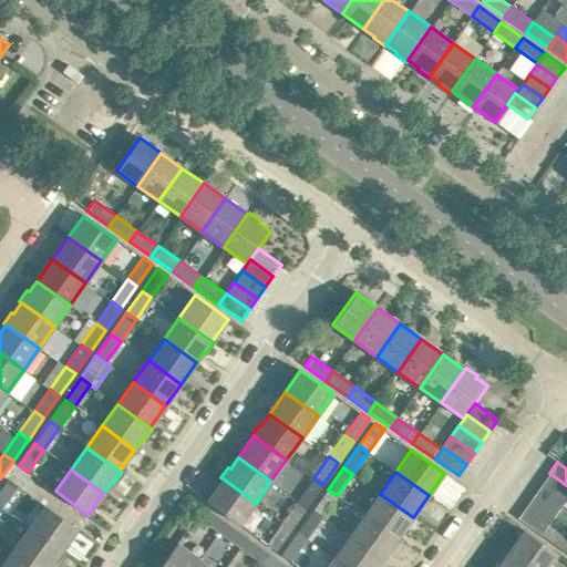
[(566,485),(549,473),(542,484),(565,501),(566,497),(566,485)]
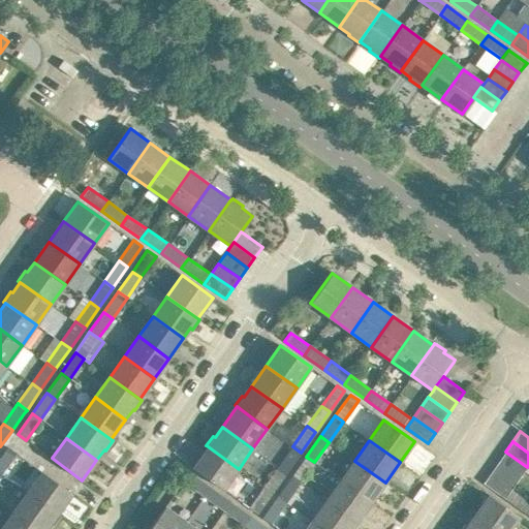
[(239,469),(208,446),(193,468),(223,490),(239,469)]
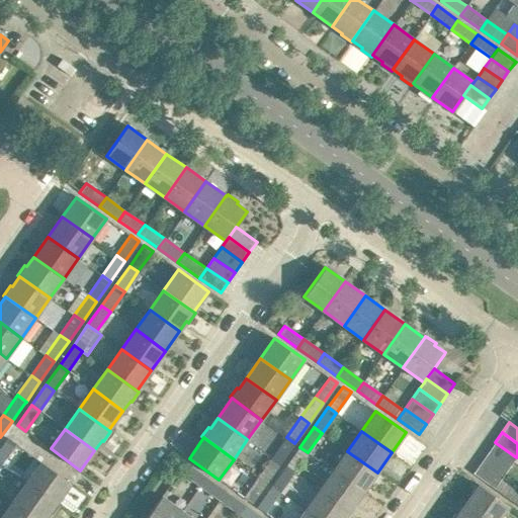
[(280,462),(294,443),(286,437),(272,457),(280,462)]
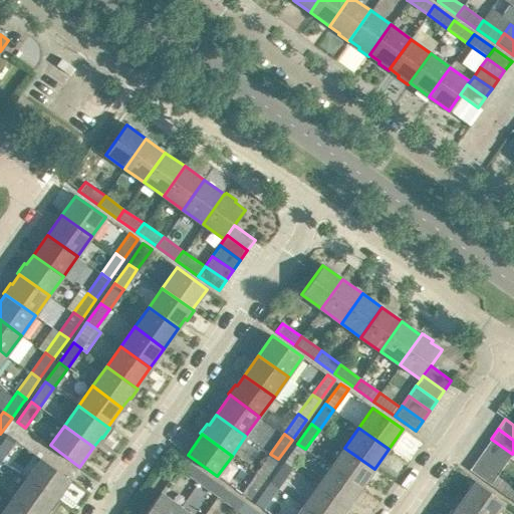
[(7,435),(0,445),(0,458),(2,460),(16,441),(7,435)]
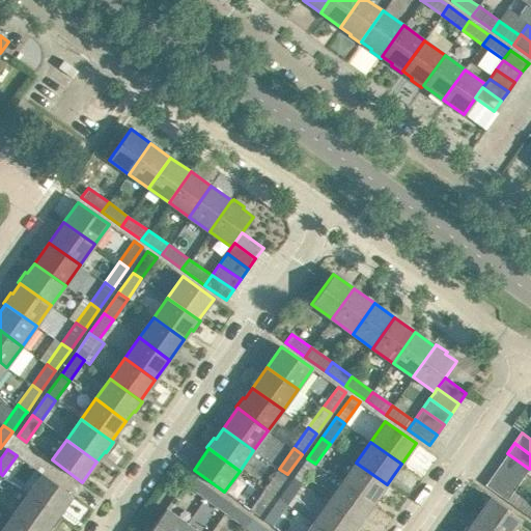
[(529,469),(507,453),(500,465),(522,479),(529,469)]
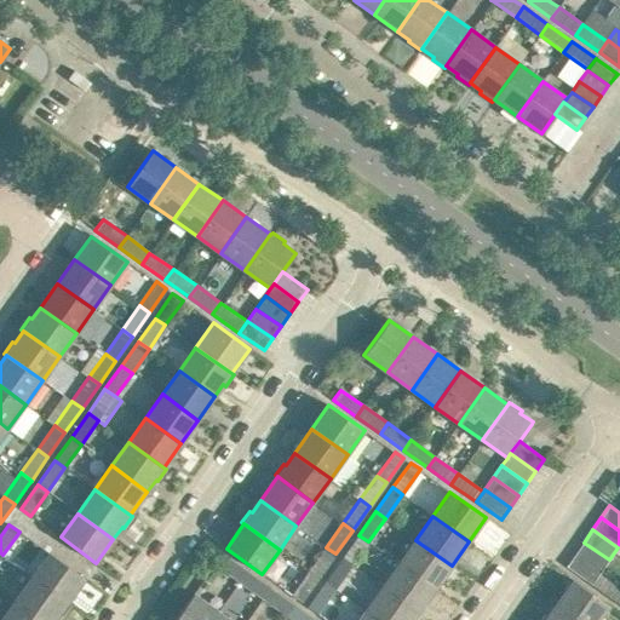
[(351,566),(368,541),(359,535),(342,560),(351,566)]
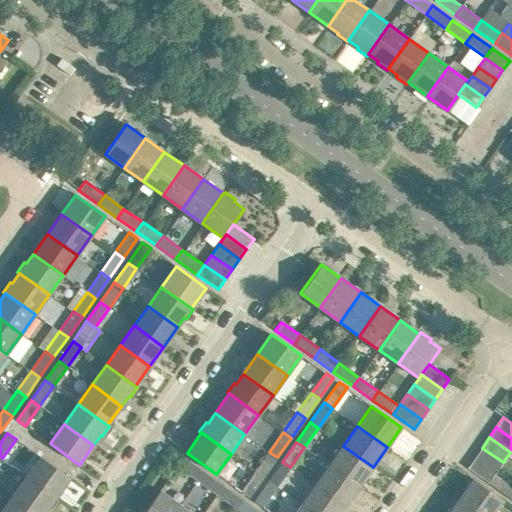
[(375,468),(373,467),(343,446),(329,465),(359,487),(366,476),(368,478),(375,468)]
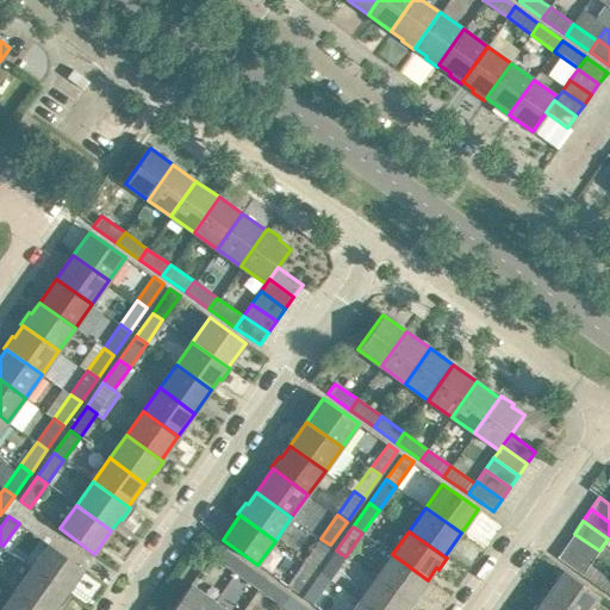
[(599,551),(574,534),(566,546),(591,562),(599,551)]
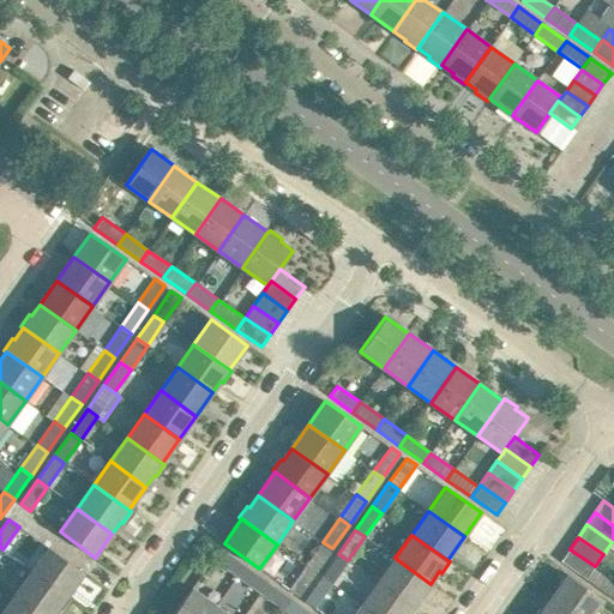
[(315,571),(332,548),(323,542),(306,565),(315,571)]
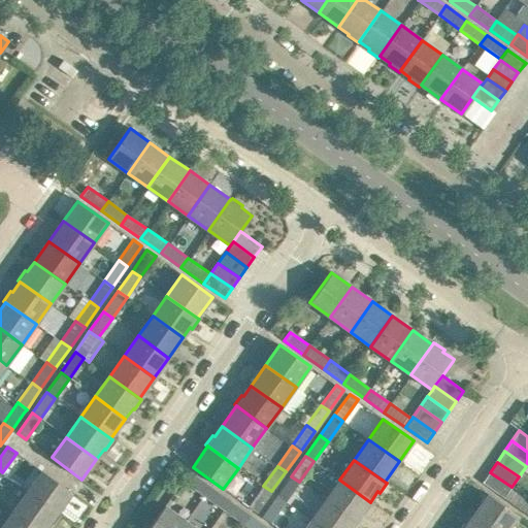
[(58,513),(72,493),(41,470),(28,491),(58,513)]
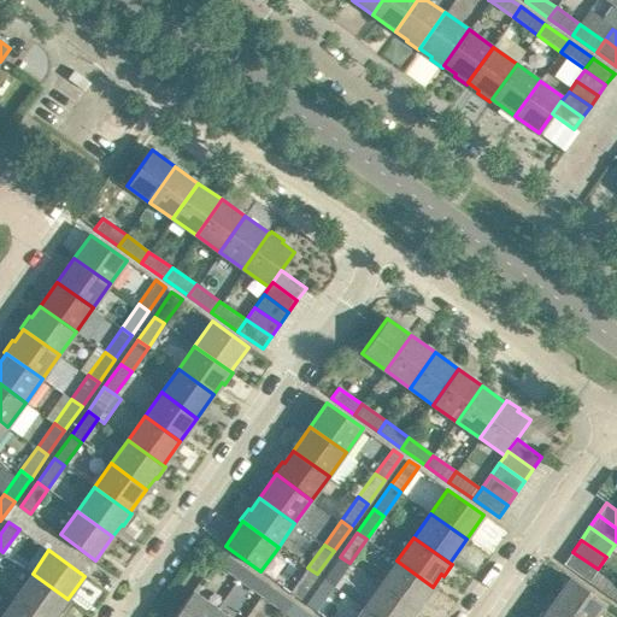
[(245,569),(221,552),(213,562),(238,579),(245,569)]
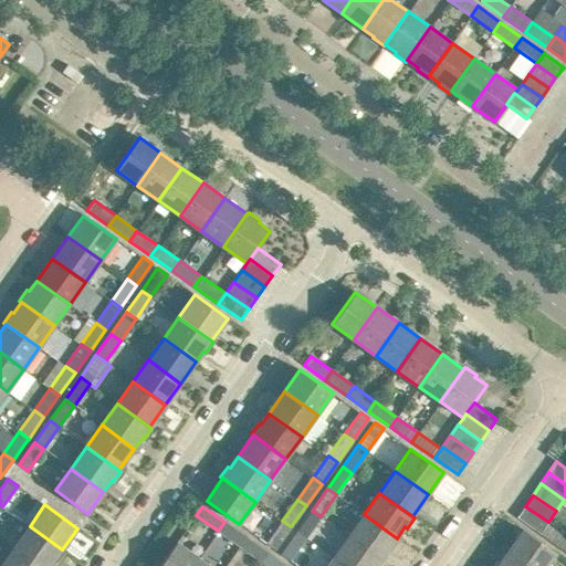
[(548,522),(525,506),(517,517),(540,533),(546,525),(548,522)]
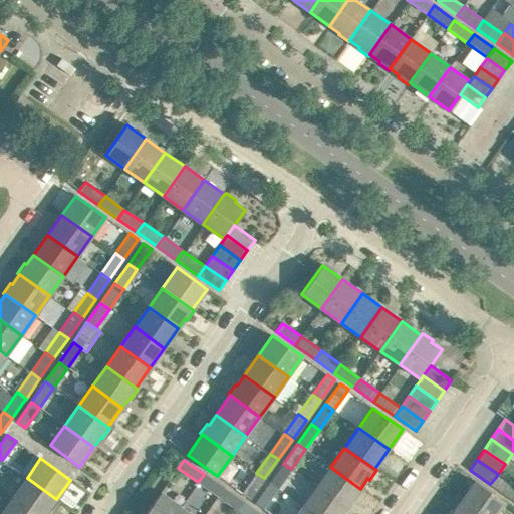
[(277,489),(291,469),(283,464),(269,483),(277,489)]
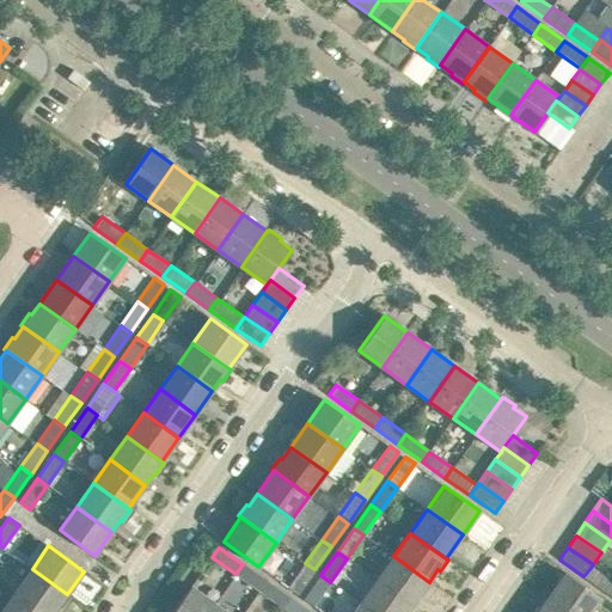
[(412,605),(429,582),(393,556),(377,580),(412,605)]
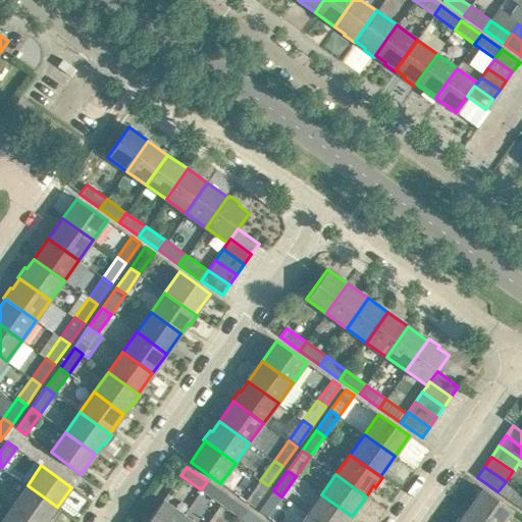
[(253,507),(268,485),(260,480),(246,501),(253,507)]
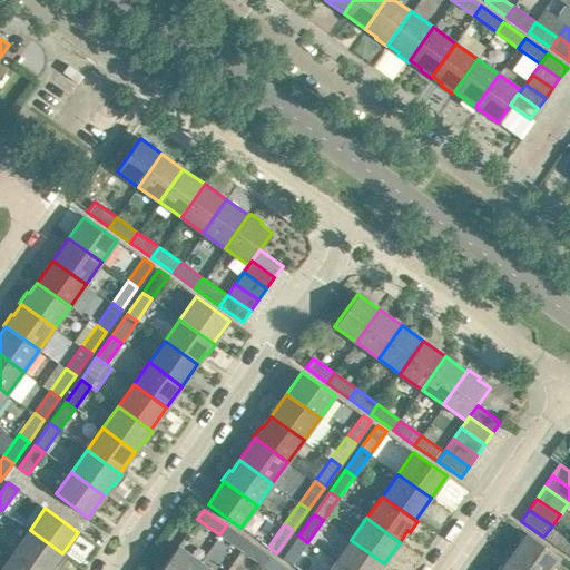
[(248,541),(226,526),(219,534),(242,550),(248,541)]
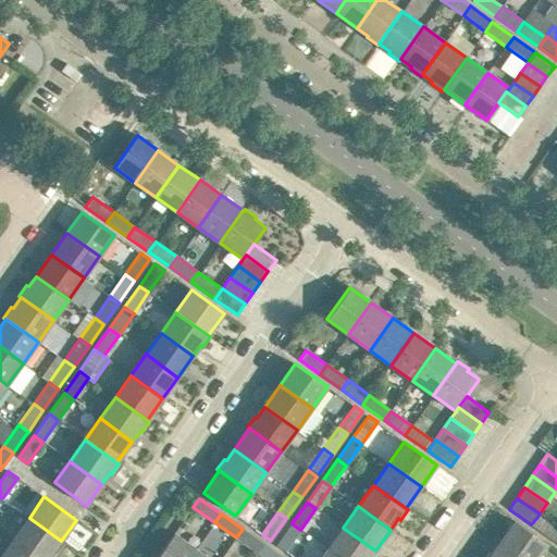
[(556,534),(556,530),(537,517),(531,524),(553,541),(556,534)]
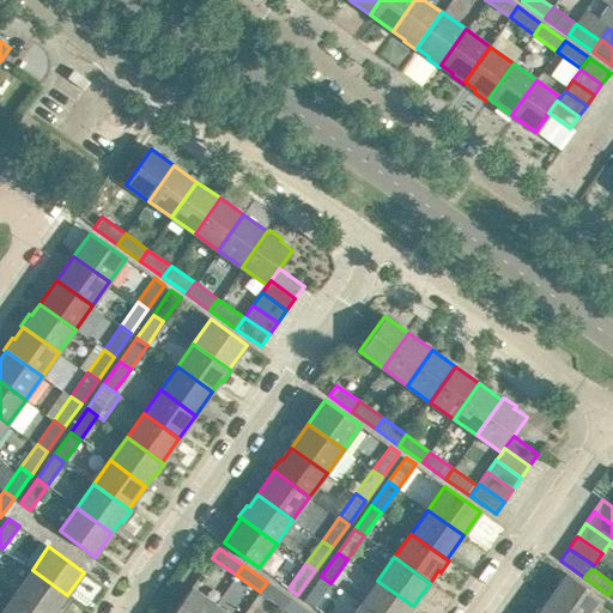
[(67,596),(67,595),(32,570),(14,594),(42,612),(54,612),(59,607),(61,610),(68,598),(67,596)]
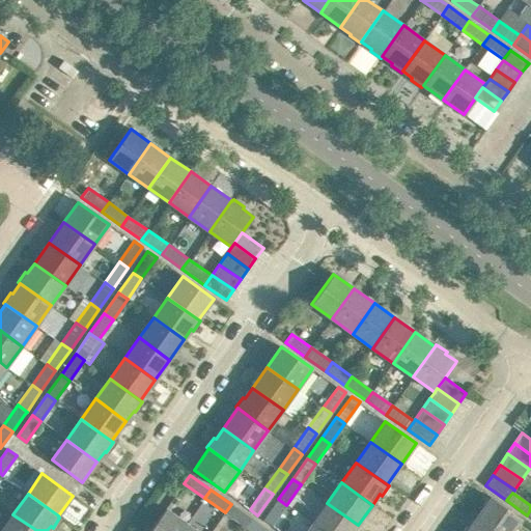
[(512,530),(522,519),(491,497),(476,516),(495,530),(512,530)]
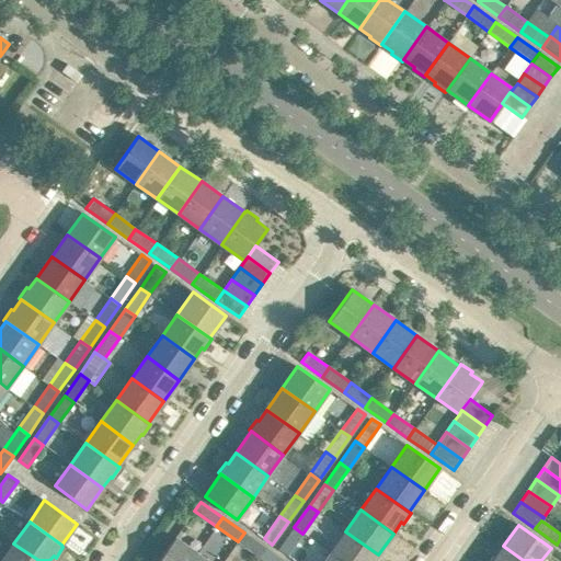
[(287,554),(302,534),(294,527),(278,549),(287,554)]
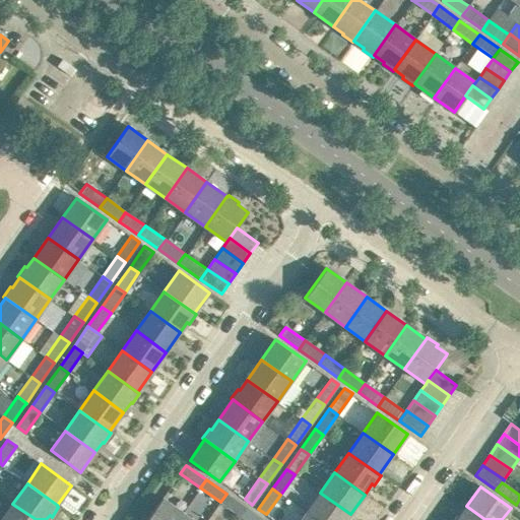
[(348,519),(352,516),(350,514),(320,493),(306,513),(316,519),(348,519)]
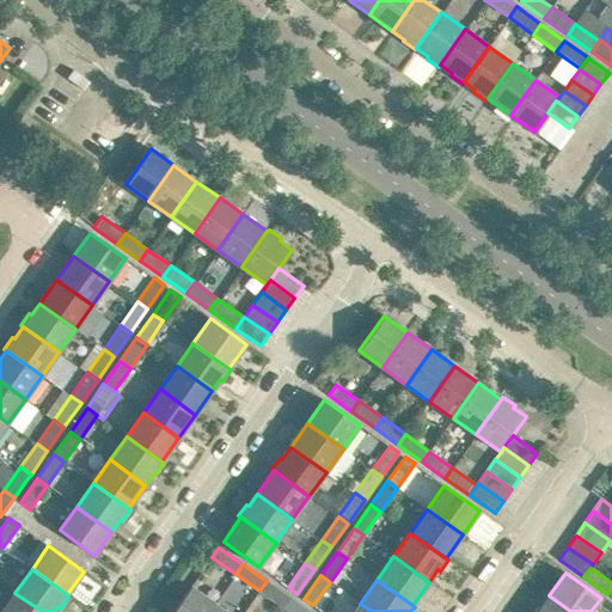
[(289,598),(267,581),(259,591),(282,607),(289,598)]
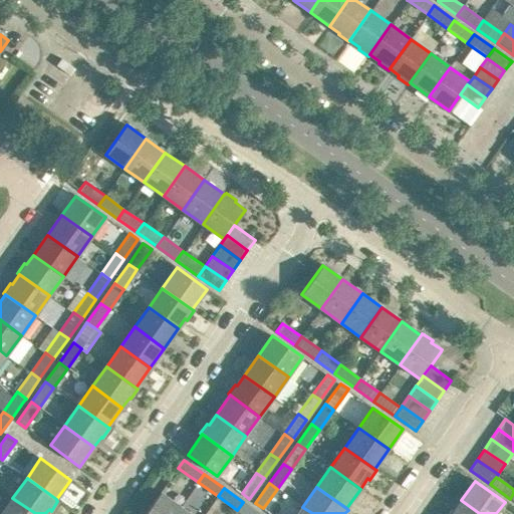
[(175,513),(181,506),(161,492),(145,513),(175,513)]
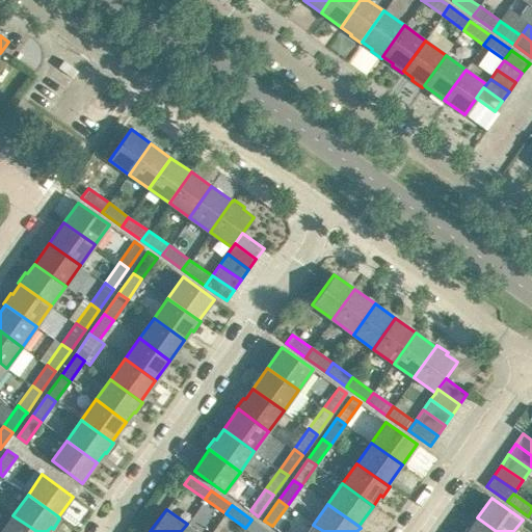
[(36,531),(12,515),(0,531),(36,531)]
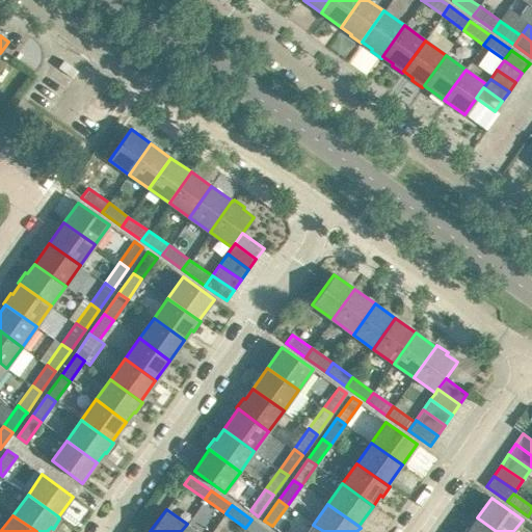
[(496,531),(477,517),(470,529),(468,527),(463,531),(496,531)]
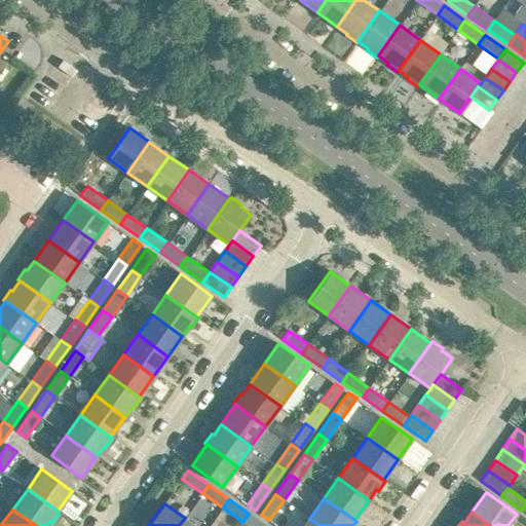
[(266,525),(249,514),(242,522),(248,525),(266,525)]
